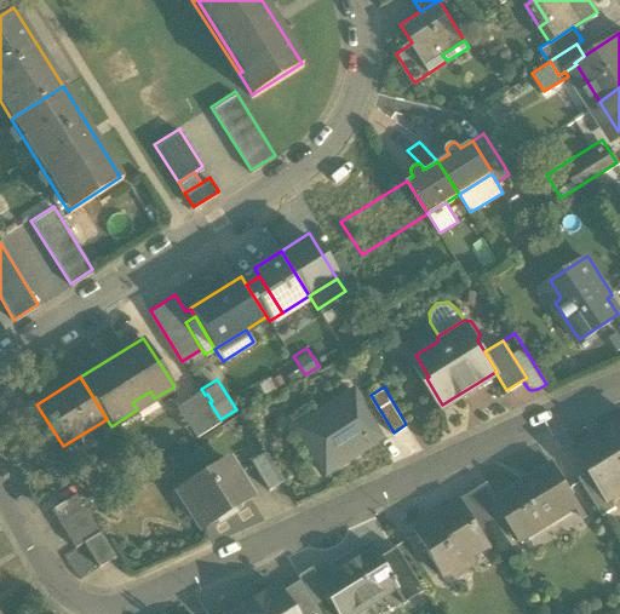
[(319,426),(303,436),(325,470),(383,435),(351,388),(311,413),(319,426)]
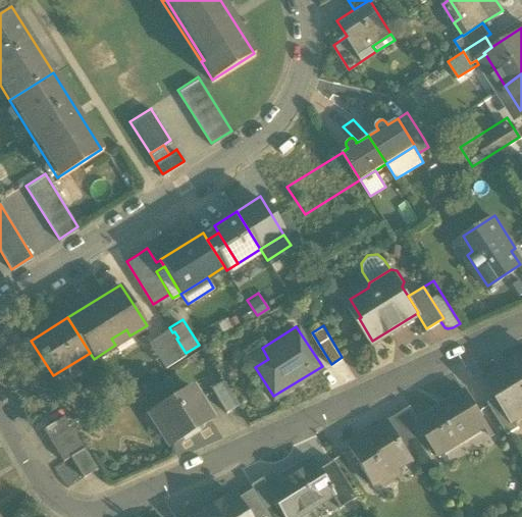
[(149,341),(164,366),(186,354),(186,353),(176,339),(178,338),(174,331),(172,332),(169,327),(149,341)]
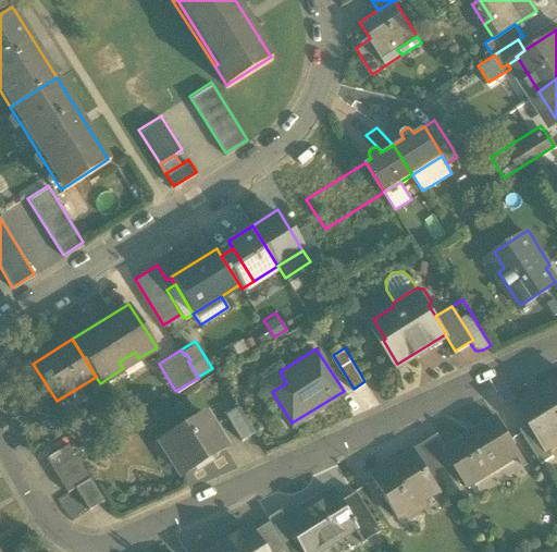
[(264,381),(272,392),(286,383),(280,371),(264,381)]
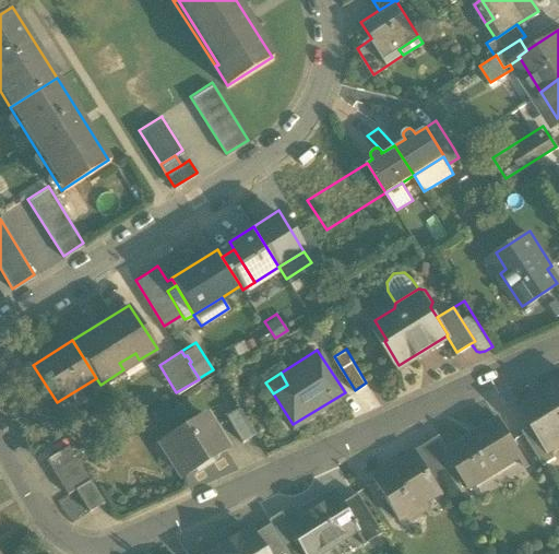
[(533,422),(549,448),(550,447),(558,441),(558,379),(551,385),(551,386),(522,404),(533,422)]
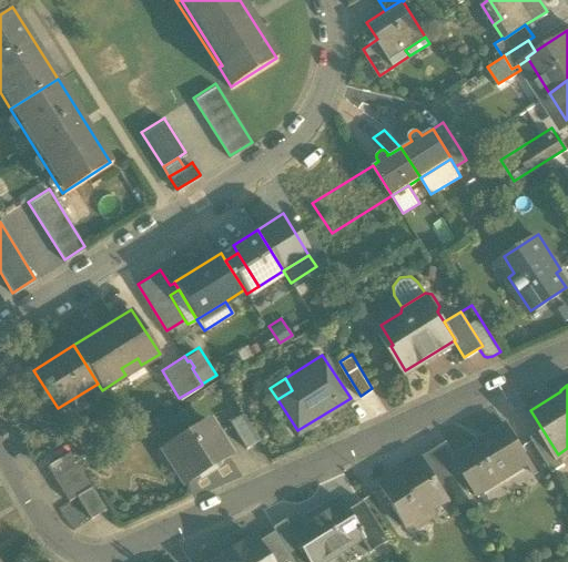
[(231,420),(246,446),(259,438),(243,412),(231,420)]
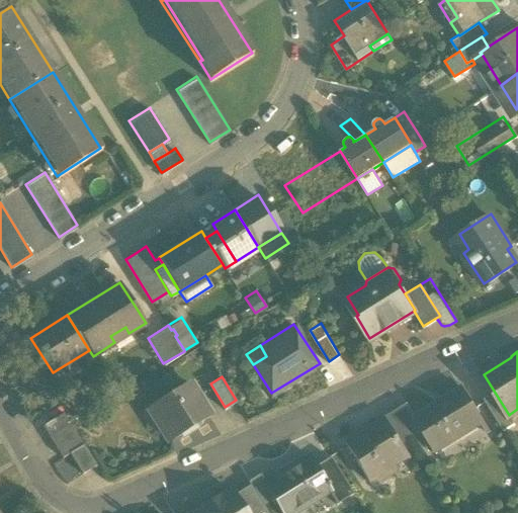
[(170,435),(171,437),(209,412),(208,411),(205,413),(197,401),(200,399),(189,381),(149,409),(160,425),(162,424),(170,419),(178,430),(170,435)]
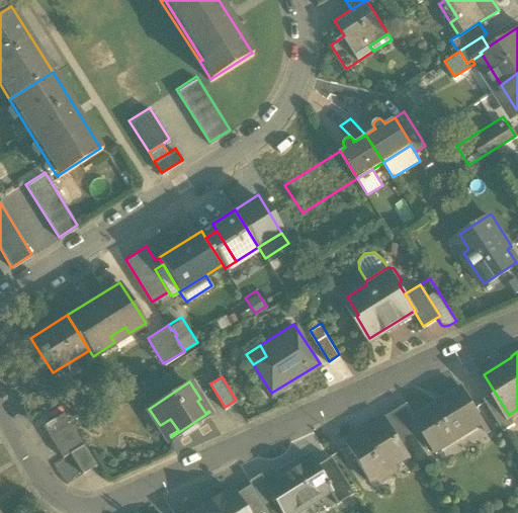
[(422,428),(436,451),(438,450),(436,446),(469,426),(465,420),(477,414),(479,412),(462,385),(459,387),(460,389),(431,408),(429,406),(416,414),(414,415),(422,428)]
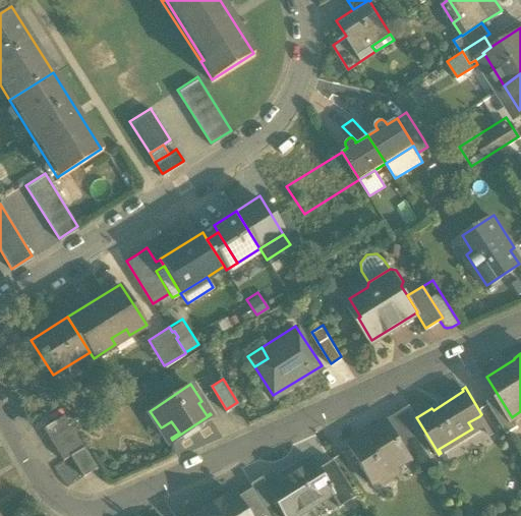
[(486,400),(506,432),(518,424),(513,416),(512,417),(497,393),(486,400)]
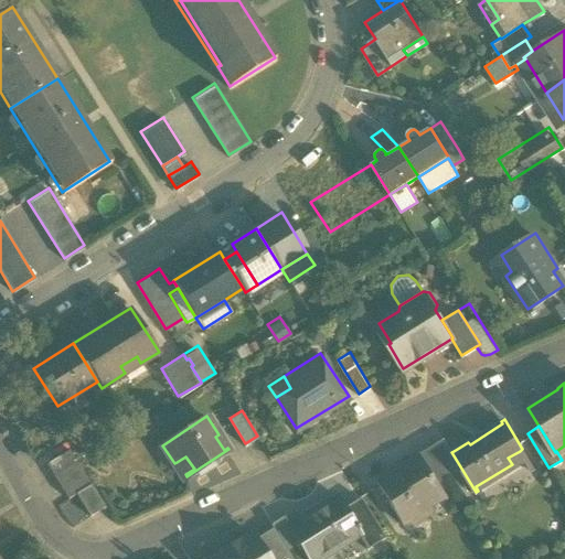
[(227,448),(219,434),(215,437),(224,450),(227,448)]
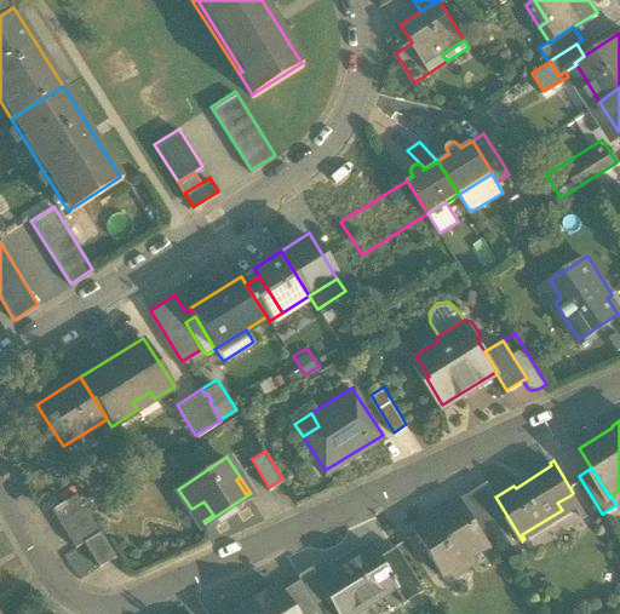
[(487,477),(472,487),(493,520),(505,512),(495,497),(498,495),(487,477)]
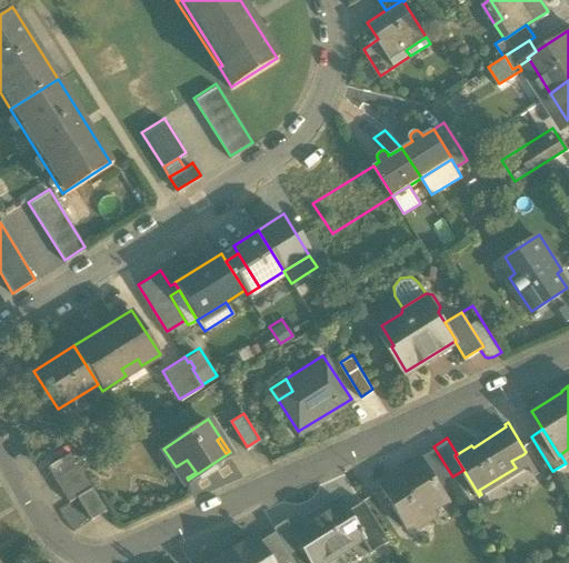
[(440,484),(452,476),(433,446),(421,454),(440,484)]
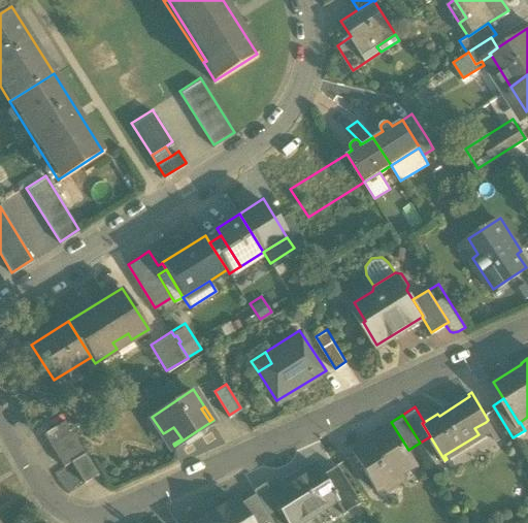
[(97,472),(85,451),(71,430),(64,419),(43,432),(51,444),(63,464),(71,459),(84,480),(97,472)]
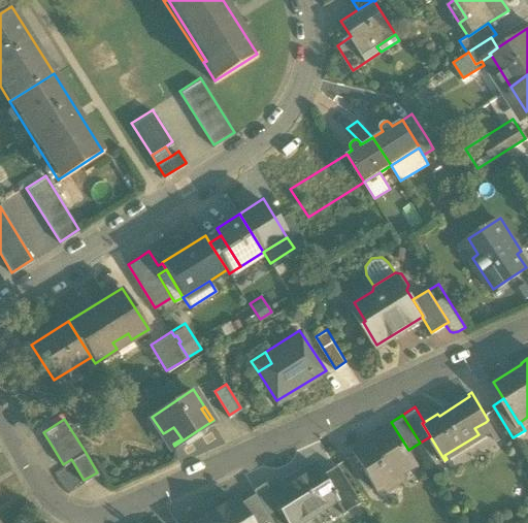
[(350,447),(375,489),(376,488),(373,484),(413,460),(416,464),(417,463),(408,450),(391,422),(390,422),(391,424),(373,434),(374,436),(353,450),(351,447),(350,447)]
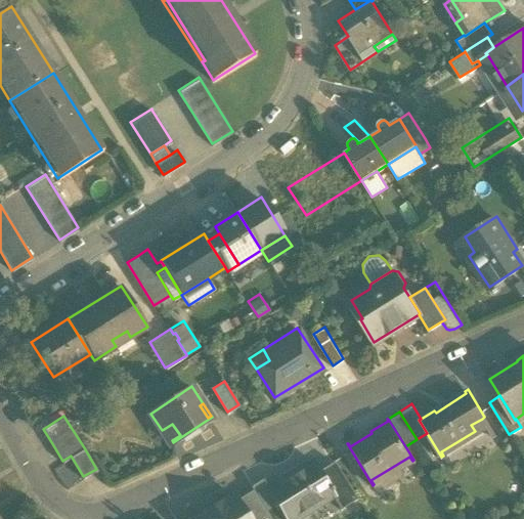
[(172,424),(164,429),(172,440),(180,435),(172,424)]
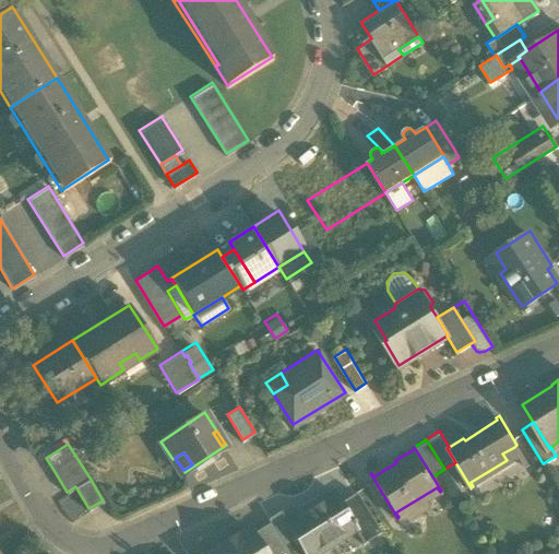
[(185,472),(183,470),(175,458),(173,459),(182,474),(185,472)]
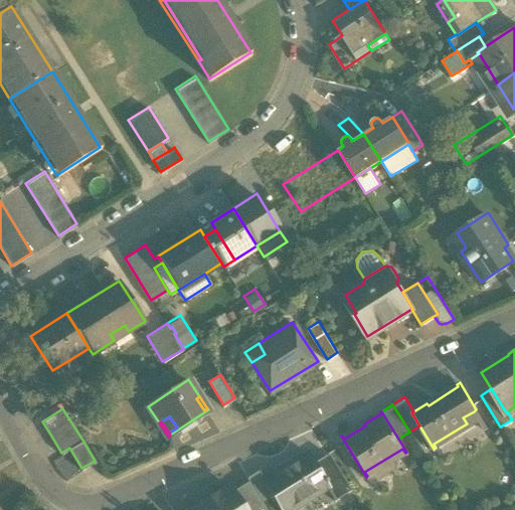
[(364,472),(367,476),(405,453),(402,449),(364,472)]
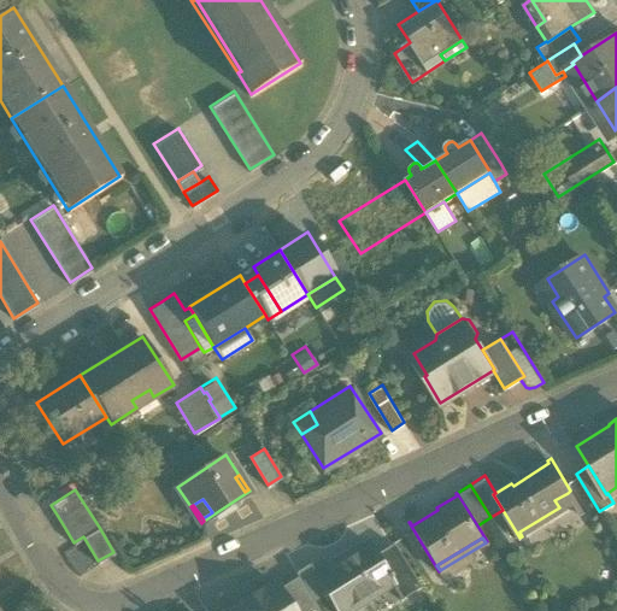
[(325,592),(338,610),(347,610),(374,594),(371,589),(387,580),(391,585),(393,589),(395,588),(374,554),(365,540),(363,542),(365,545),(318,574),(316,571),(313,573),(325,592)]
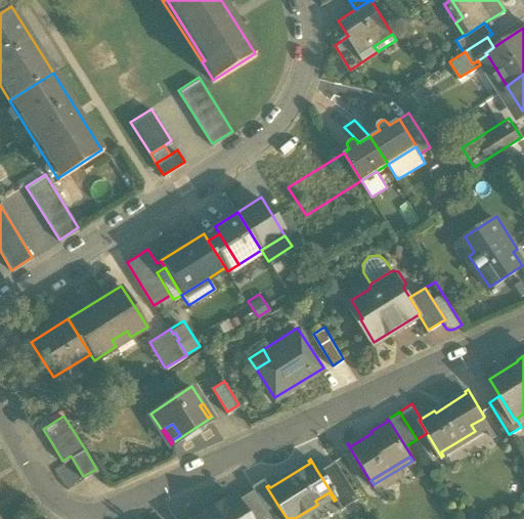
[(334,501),(339,509),(356,499),(333,461),(317,471),(336,500),(334,501)]
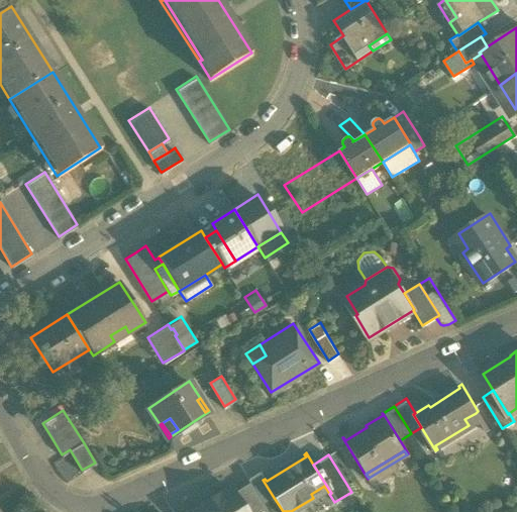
[(249,481),(264,503),(273,496),(263,480),(265,479),(261,473),(248,480),(249,481)]
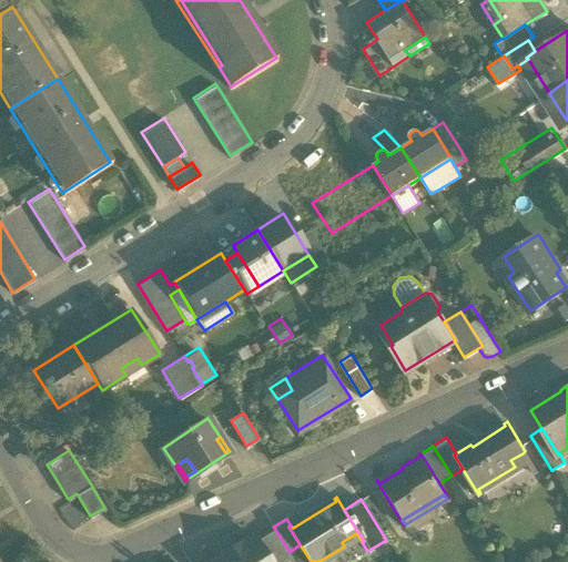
[(274,528),(256,540),(270,561),(295,561),(290,552),(274,528)]
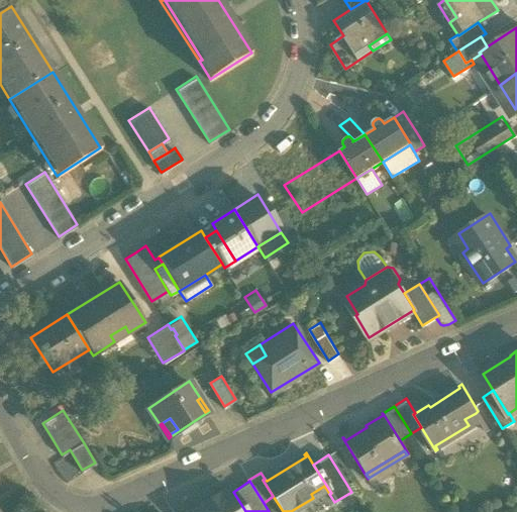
[(311,494),(313,498),(327,490),(324,486),(311,494)]
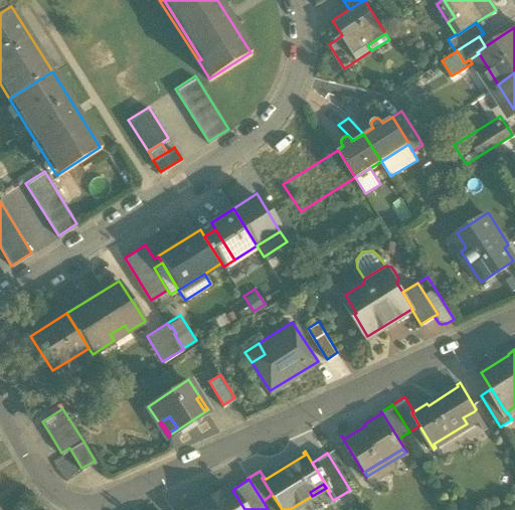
[(201,503),(189,509),(244,509),(232,490),(229,485),(217,493),(216,492),(214,493),(215,496),(204,503),(203,500),(200,502),(201,503)]
